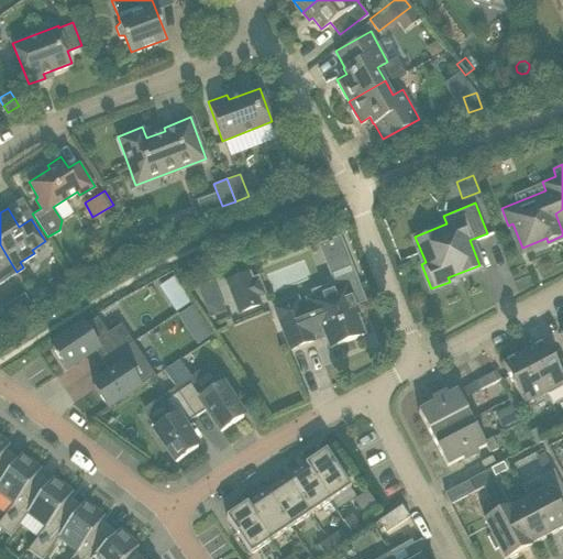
[(184,211),(168,218),(170,223),(186,217),(184,211)]
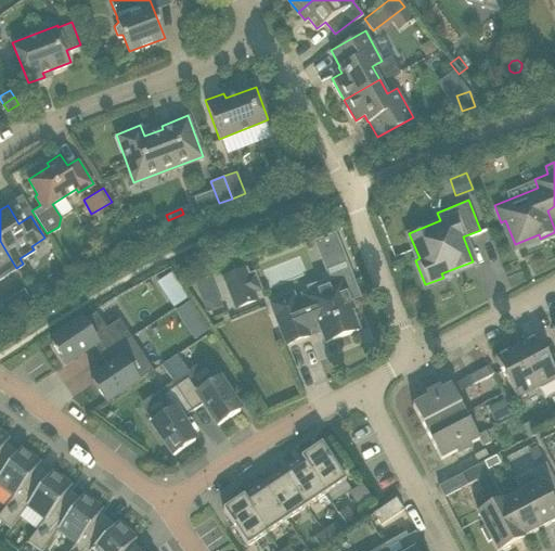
[(11,259),(0,241),(0,278),(16,268),(11,259)]
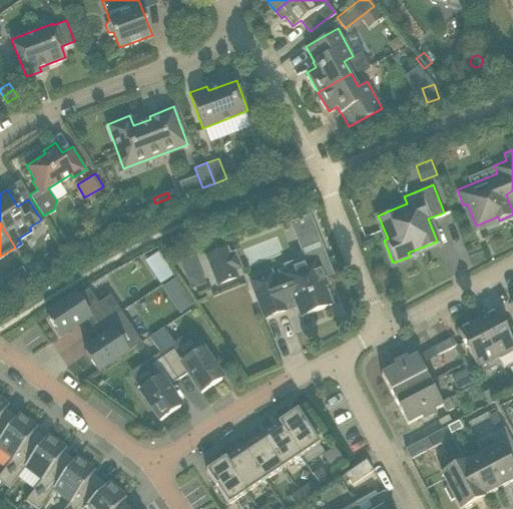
[(204,252),(216,283),(239,274),(236,267),(241,265),(236,249),(231,251),(228,243),(204,252)]
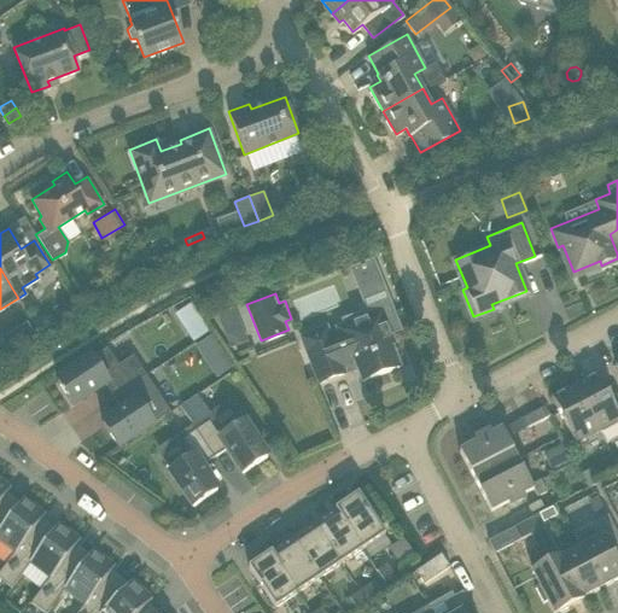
[(394,343),(389,331),(398,327),(385,296),(360,305),(362,310),(344,317),(345,323),(337,326),(339,331),(330,336),(326,326),(302,336),(319,380),(343,371),(340,363),(354,358),(362,379),(398,365),(390,344),(394,343)]
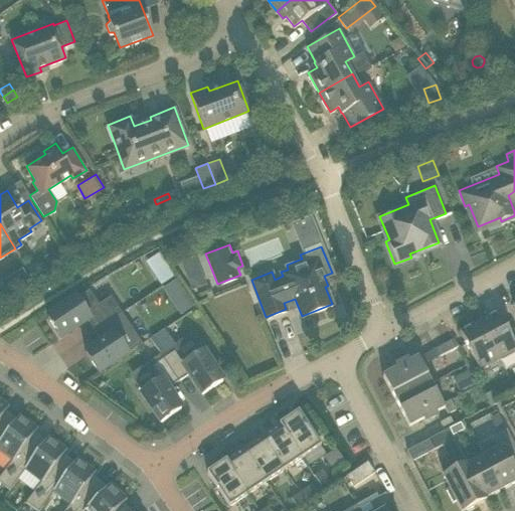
[(45,259),(49,265),(50,267),(66,258),(61,249),(45,259)]
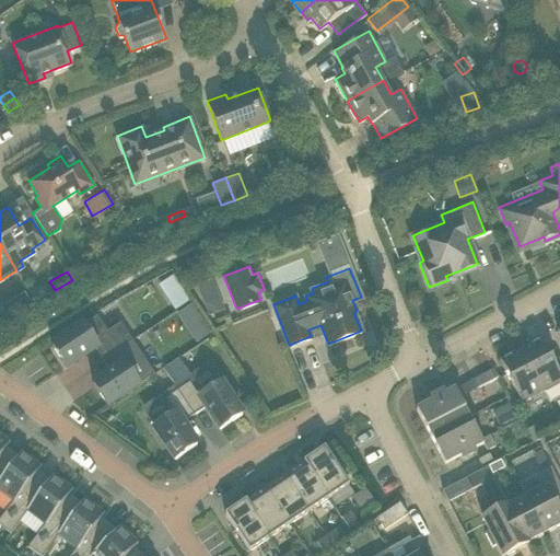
[(182,285),(166,294),(175,309),(190,298),(182,285)]
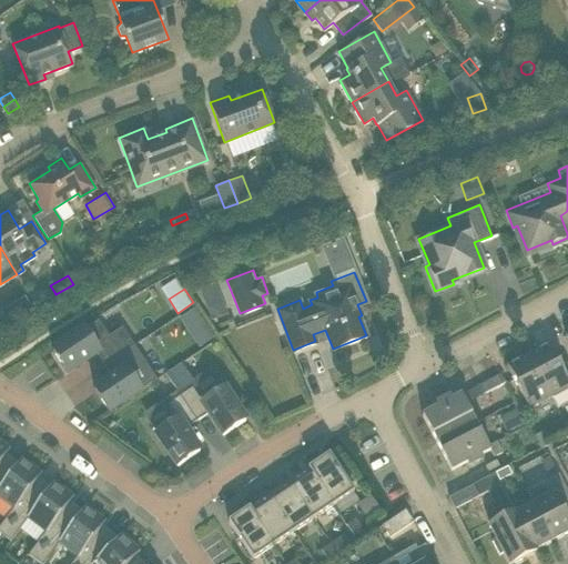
[(26,293),(13,301),(21,313),(22,315),(34,309),(33,306),(26,293)]
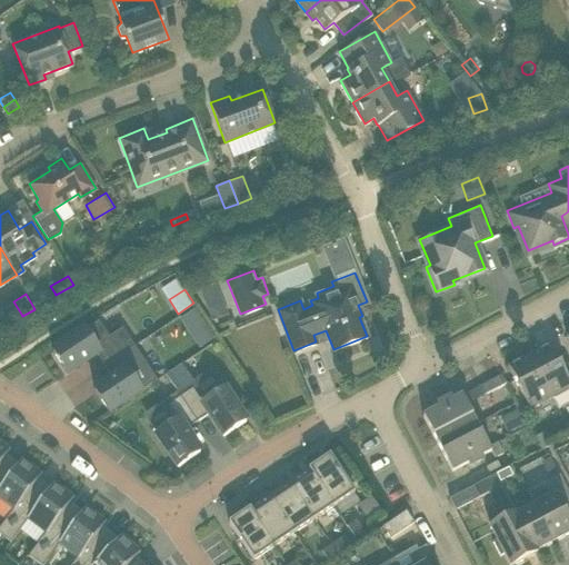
[(222,299),(207,305),(212,317),(227,311),(222,299)]
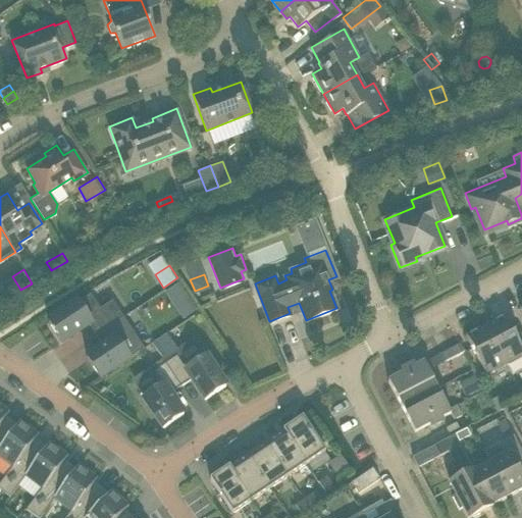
[(179,280),(165,291),(173,302),(188,293),(179,280)]
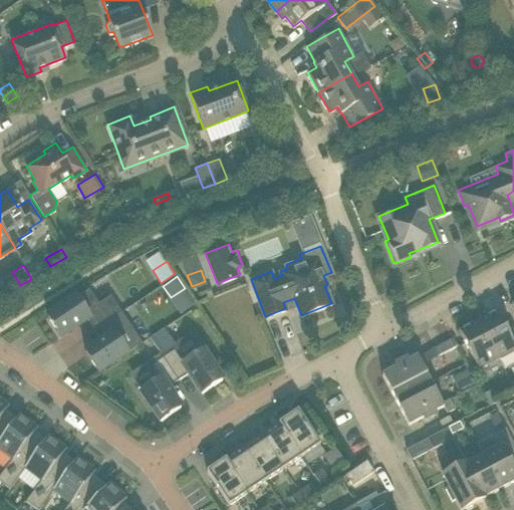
[(94,328),(121,310),(110,293),(98,301),(88,287),(47,315),(60,335),(87,317),(94,328)]
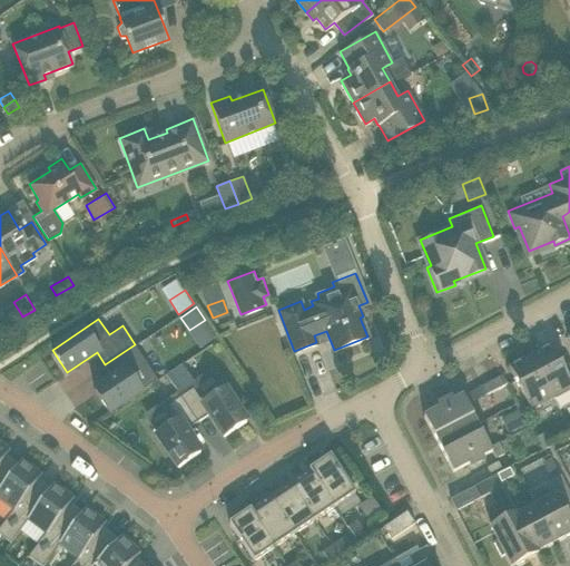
[(569,379),(551,342),(530,353),(552,396),(569,386),(569,379)]
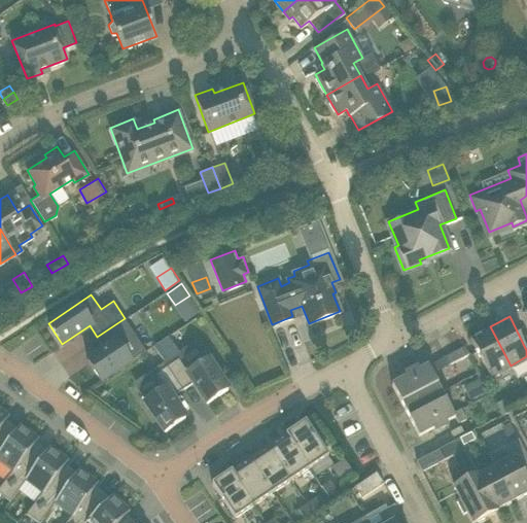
[(137,357),(116,326),(93,342),(89,345),(96,355),(78,367),(93,387),(137,357)]
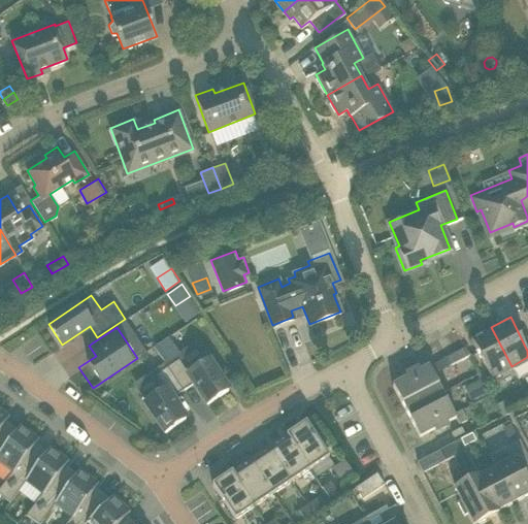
[(512,366),(491,327),(471,337),(492,377),(512,366)]
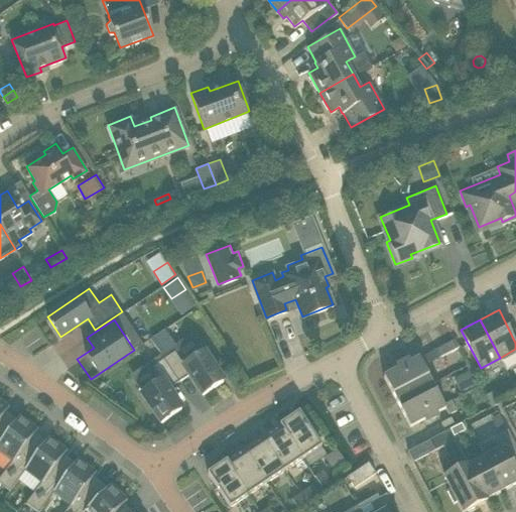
[(150,337),(160,352),(174,343),(163,328),(150,337)]
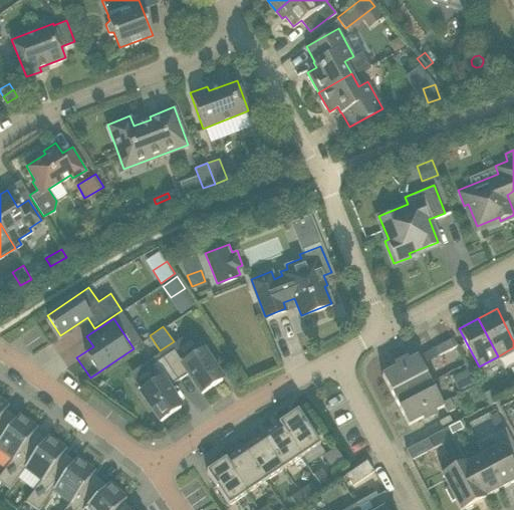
[(453,336),(443,341),(447,349),(457,344),(453,336)]
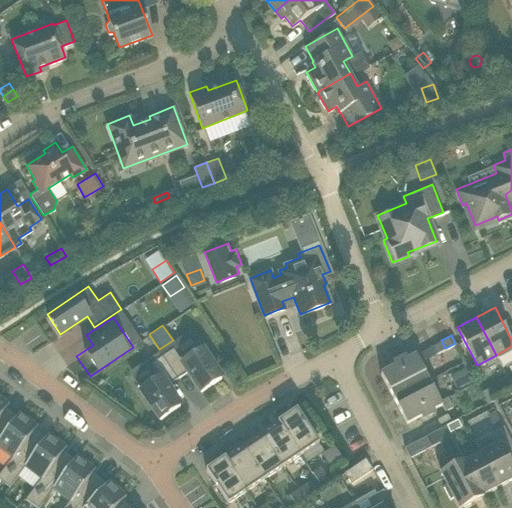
[(445,348),(441,340),(431,345),(435,353),(445,348)]
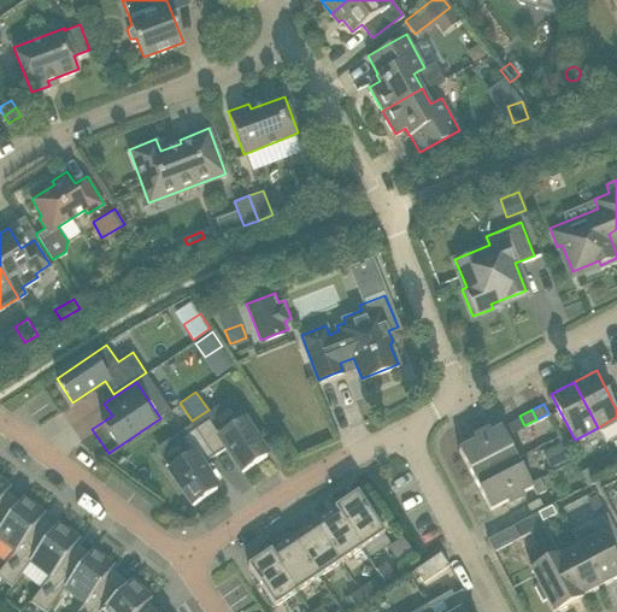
[(266,453),(239,413),(216,429),(209,418),(195,427),(213,454),(227,446),(242,470),(266,453)]
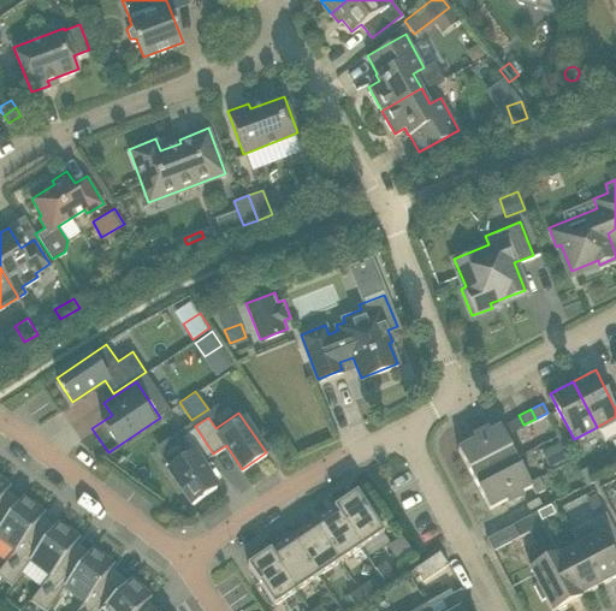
[(457,448),(473,476),(515,455),(501,425),(457,448)]
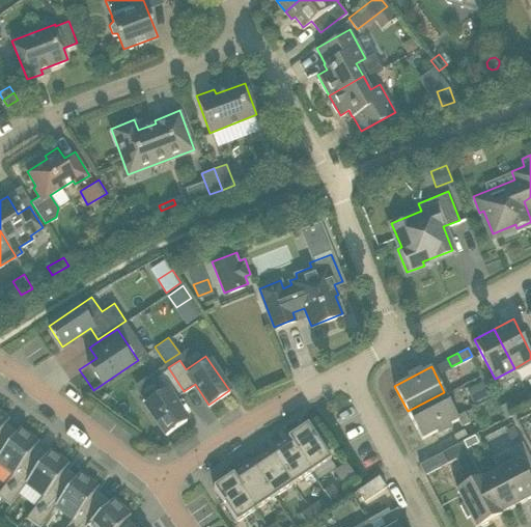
[(186,419),(172,398),(184,391),(168,367),(157,375),(163,385),(142,398),(165,433),(186,419)]
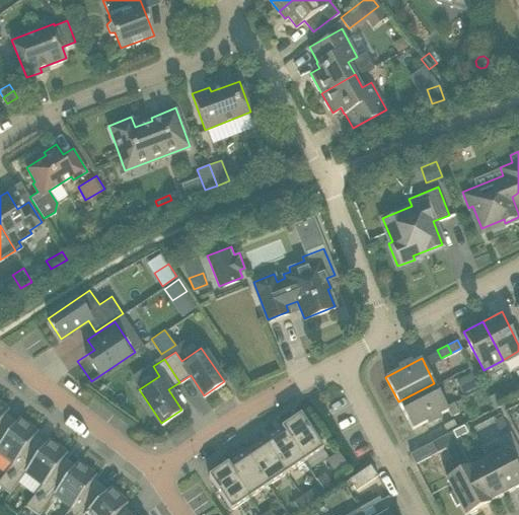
[(470,372),(458,378),(464,390),(476,384),(470,372)]
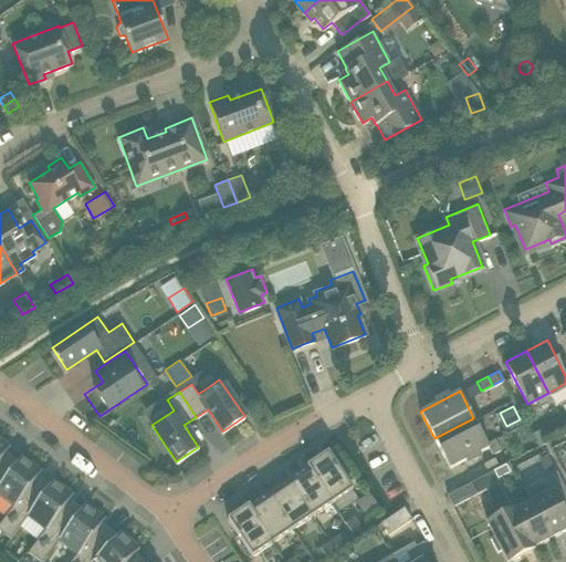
[(473,418),(435,438),(449,466),(488,446),(485,441),(473,418)]
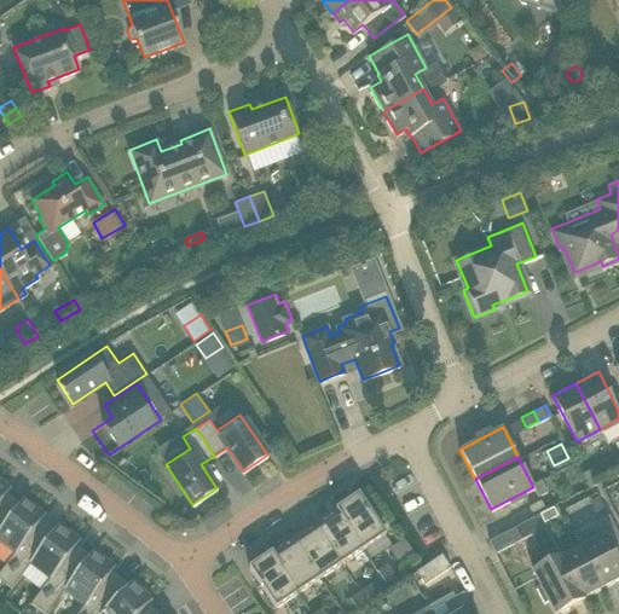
[(595,464),(582,471),(589,486),(602,479),(595,464)]
